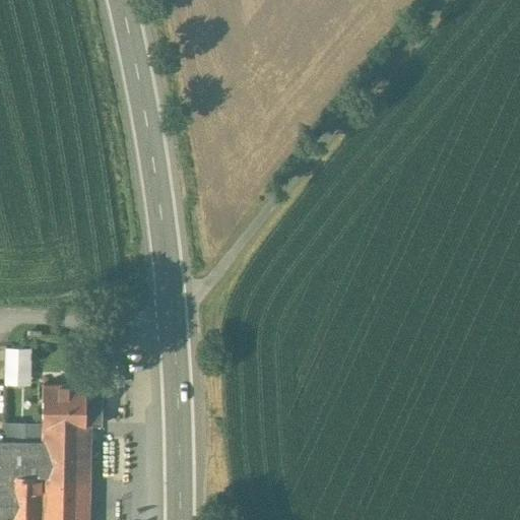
[(31,349),(7,348),(6,366),(30,367),(31,349)]
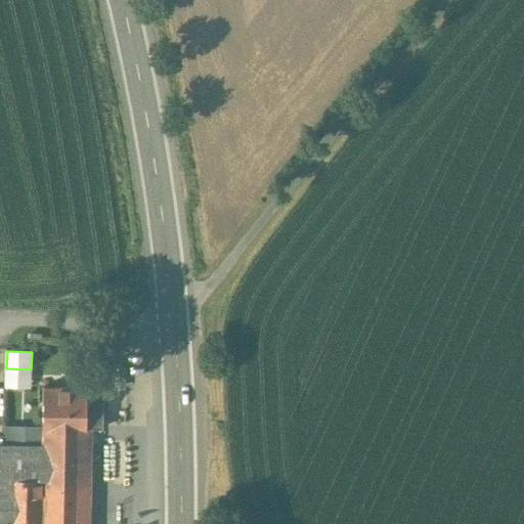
[(88,388),(44,387),(43,428),(43,429),(87,430),(87,428),(88,390),(88,388)]
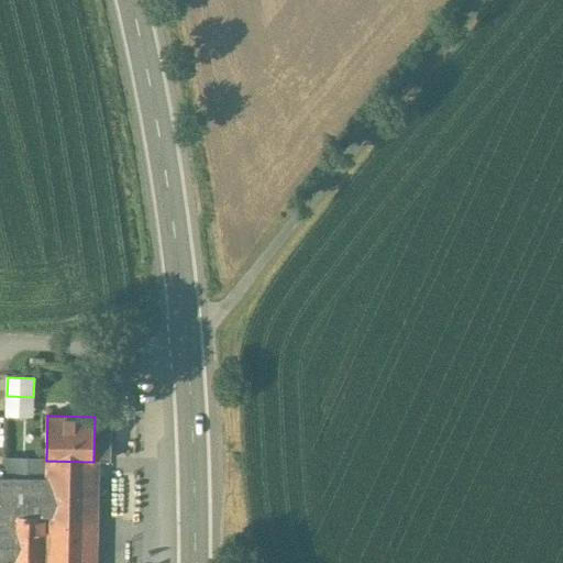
[(111,419),(95,419),(94,460),(111,460),(111,419)]
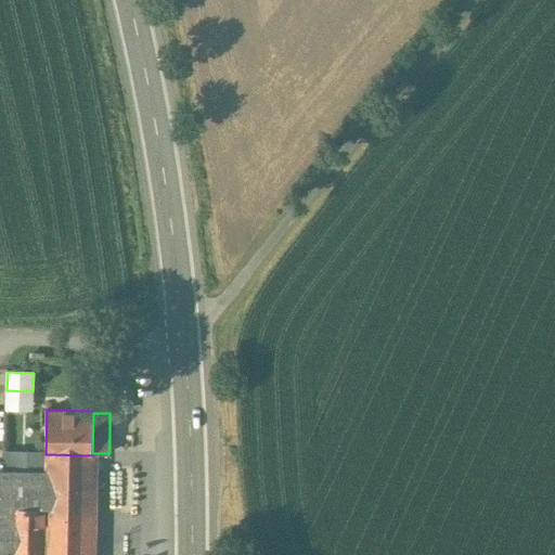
[(46,453),(5,452),(9,469),(46,470),(46,454),(46,453)]
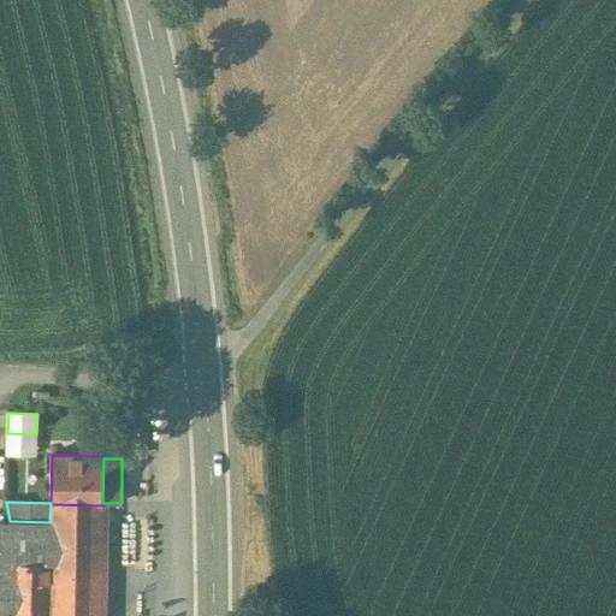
[(100,615),(102,505),(51,504),(51,522),(51,562),(13,561),(11,615),(100,615)]
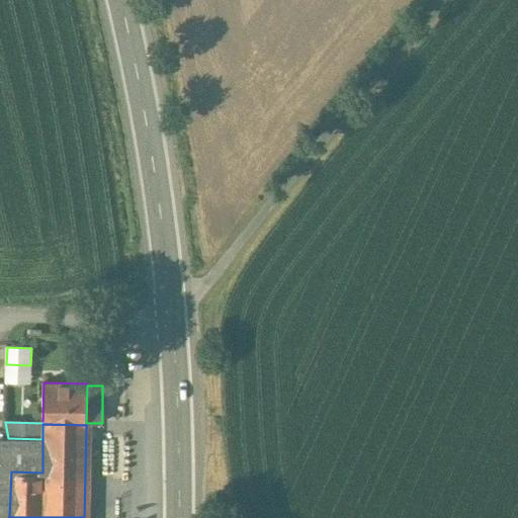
[(8,438),(0,438),(0,517),(9,517),(11,471),(42,472),(42,439),(8,438)]
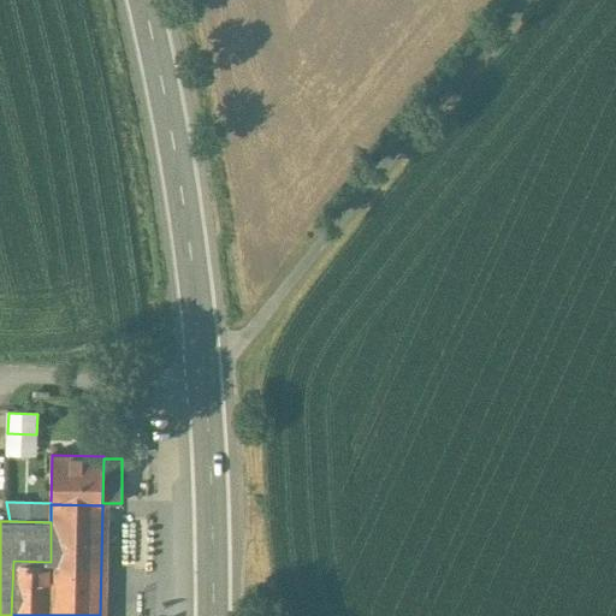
All buildings are outlined.
